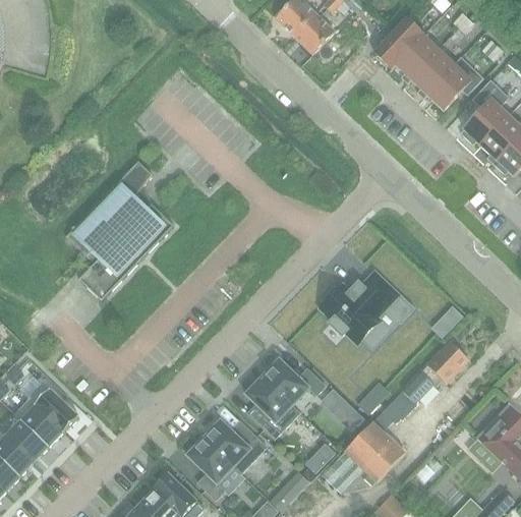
[(291,0),(276,17),(295,35),(316,12),(303,0),(291,0)]
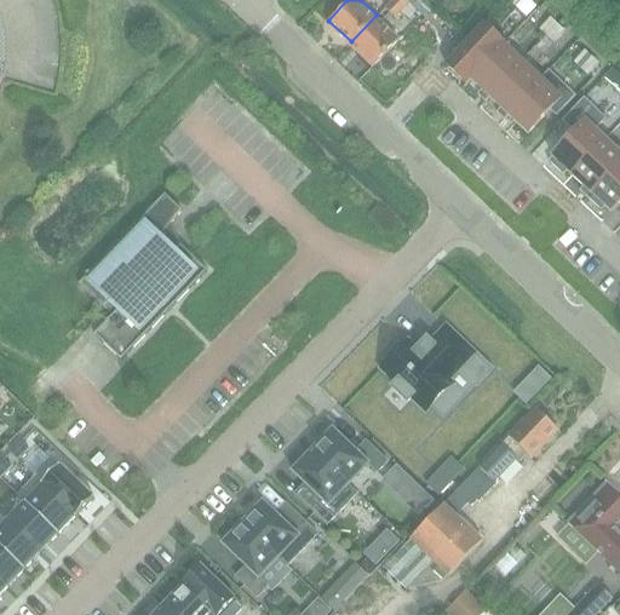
[(389,0),(385,4),(396,13),(407,0),(389,0)]
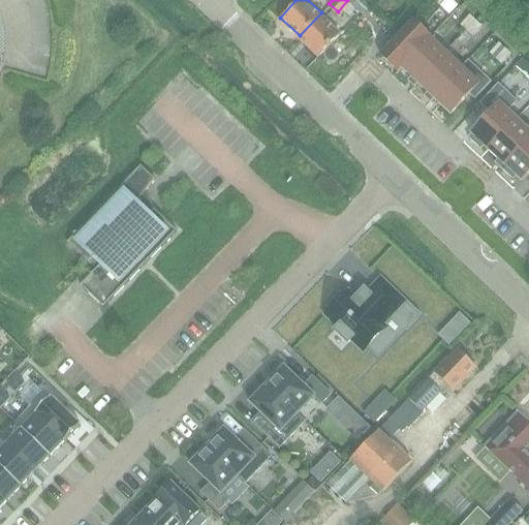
[(350,0),(364,12),(372,4),(368,0),(350,0)]
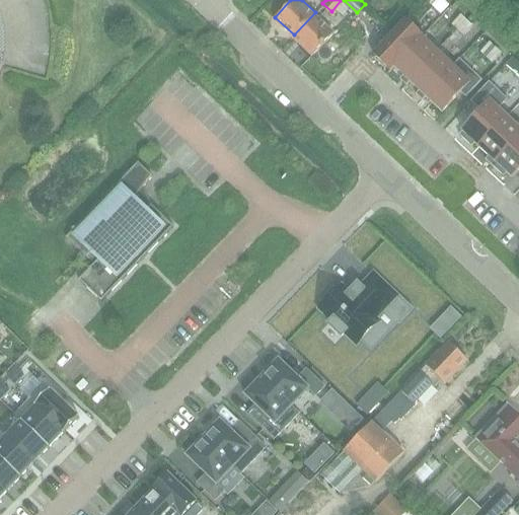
[(421,0),(412,10),(420,17),(432,4),(430,3),(427,0),(421,0)]
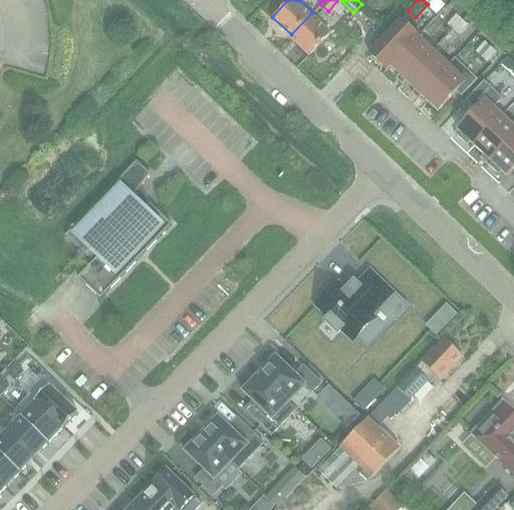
[(312,12),(291,34),(309,52),(330,30),(312,12)]
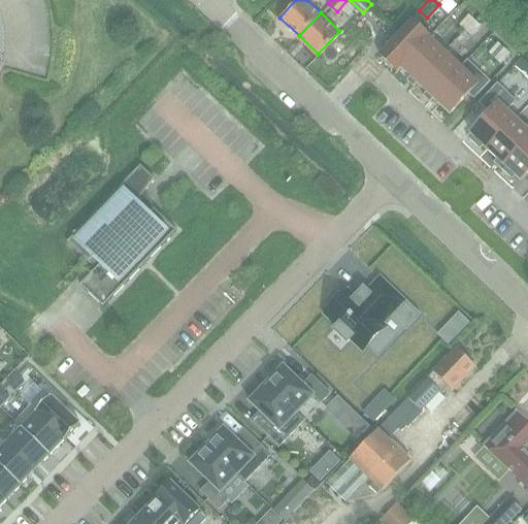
[(458,22),(465,28),(472,18),(467,12),(458,22)]
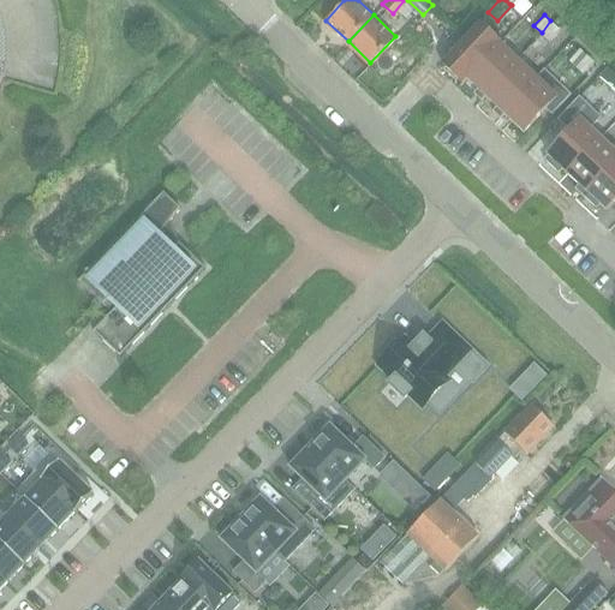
[(466,76),(471,81),(505,46),(479,21),(441,61),(461,81),(466,76)]
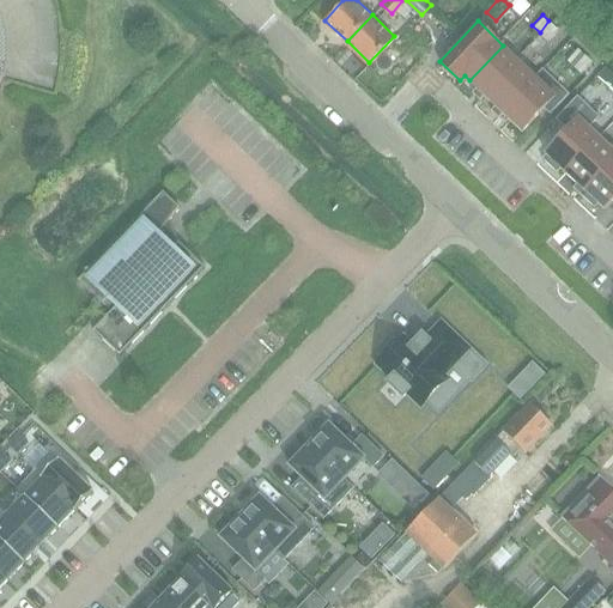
[(548,20),(540,32),(546,38),(557,28),(548,20)]
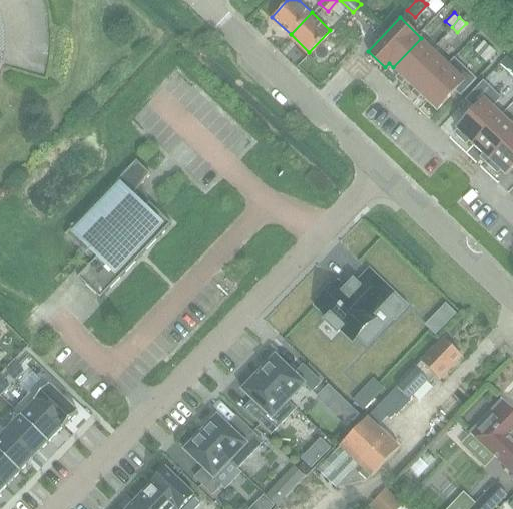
[(405,78),(409,82),(437,52),(421,38),(393,67),(398,72),(395,75),(402,81),(405,78)]
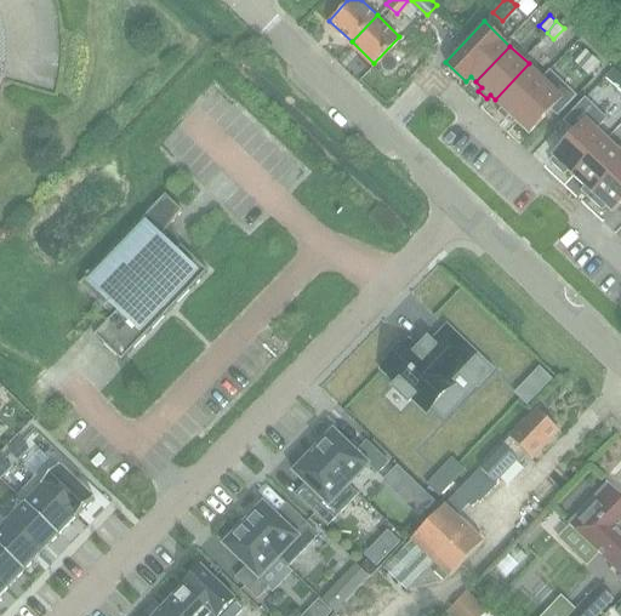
[(574,58),(581,64),(591,53),(584,47),(574,58)]
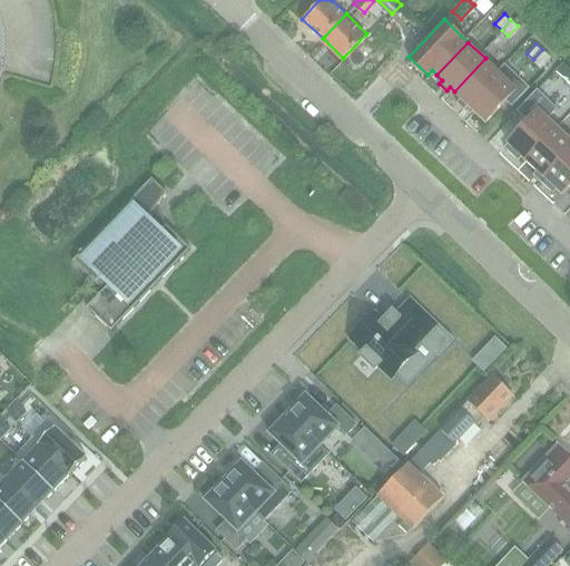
[(542,49),(533,59),(540,66),(549,56),(542,49)]
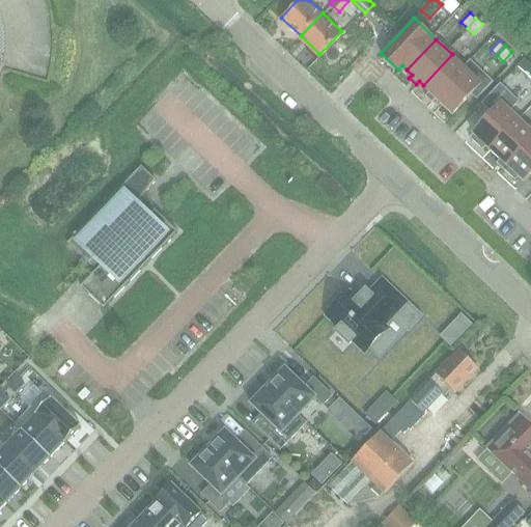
[(440,101),(458,80),(469,70),(463,64),(452,54),(423,85),(428,89),(424,93),(431,100),(435,96),(440,101)]
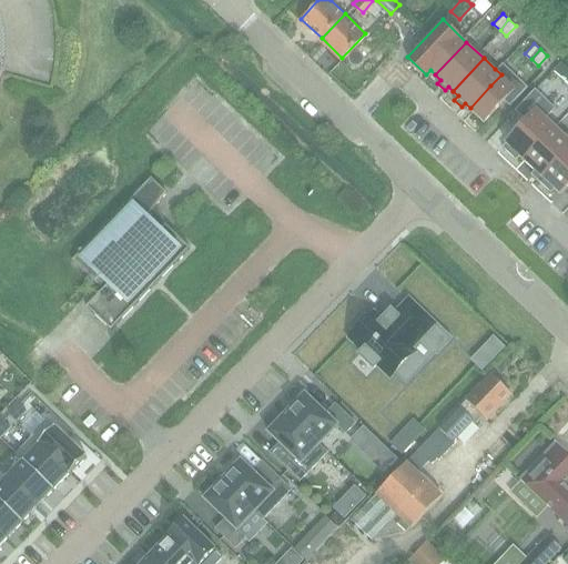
[(567,66),(560,58),(550,68),(567,83),(567,81),(567,66)]
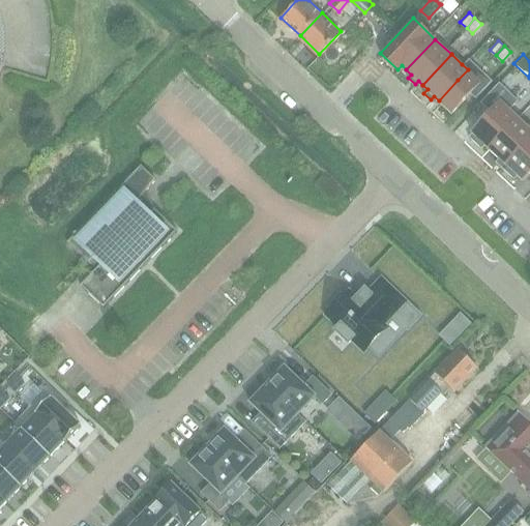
[(468,69),(458,80),(470,91),(475,96),(492,79),(469,57),(462,64),(468,69)]
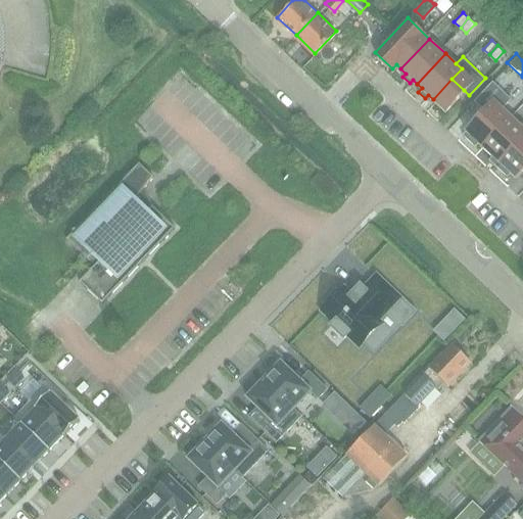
[(452,79),(433,99),(444,110),(464,90),(452,79)]
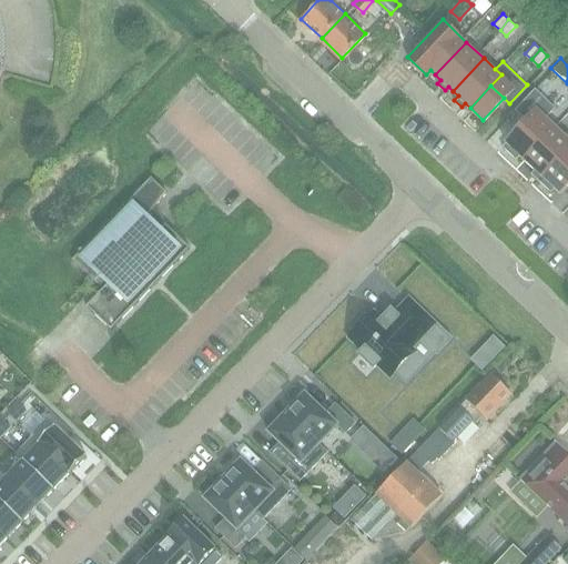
[(519,153),(524,158),(555,124),(545,116),(555,104),(534,86),(514,108),(526,119),(501,144),(516,157),(519,153)]
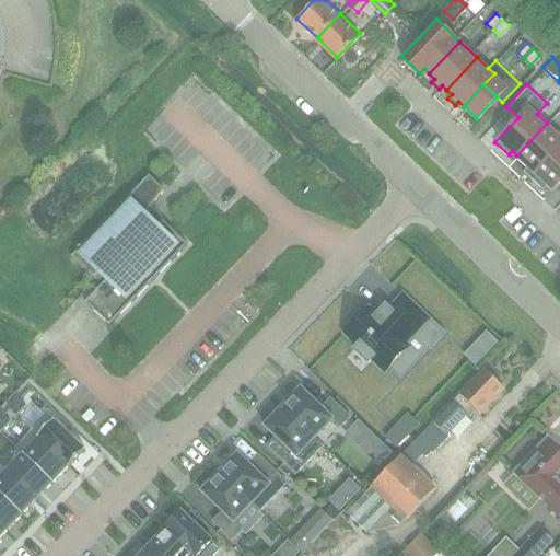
[(523,169),(529,175),(559,142),(559,135),(547,123),(516,155),(526,165),(523,169)]
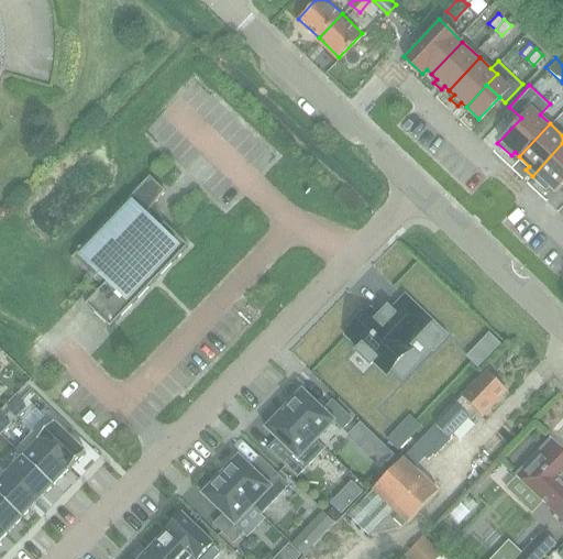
[(562,143),(532,176),(545,188),(549,185),(554,189),(562,178),(562,143)]
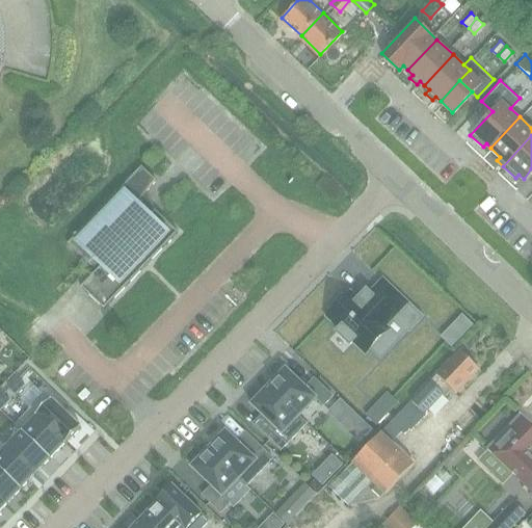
[(102,262),(81,284),(104,306),(178,229),(155,207),(147,189),(156,177),(141,163),(68,240),(90,262),(96,256),(102,262)]
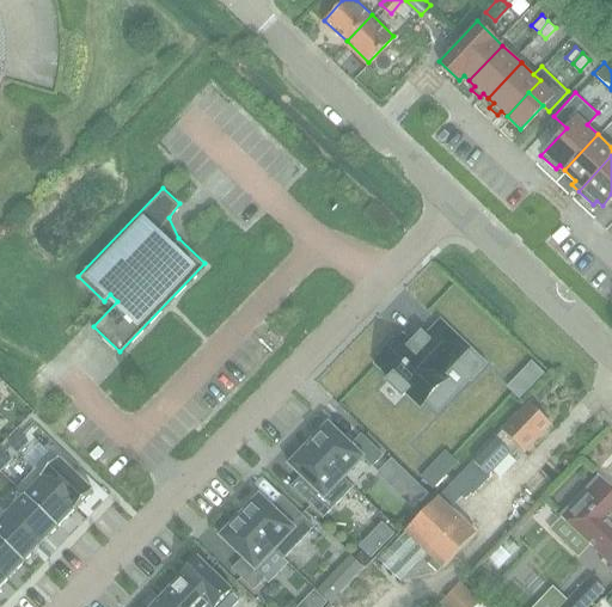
[(381,354),(377,360),(390,373),(385,378),(403,396),(408,390),(421,402),(439,384),(446,375),(456,366),(467,376),(483,361),(440,319),(426,335),(421,330),(410,342),(402,333),(397,338),(393,336),(378,351),(381,354)]
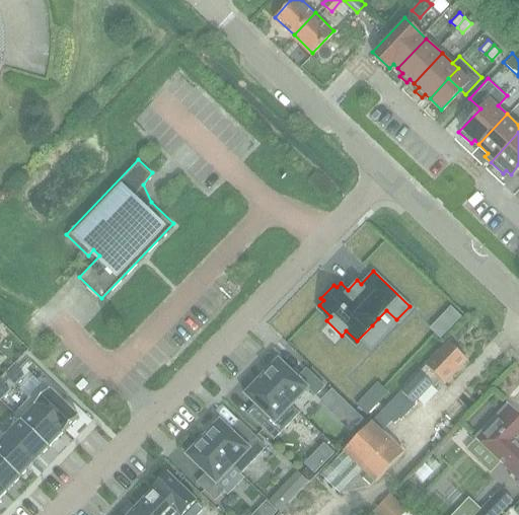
[(451,304),(431,325),(440,335),(460,313),(451,304)]
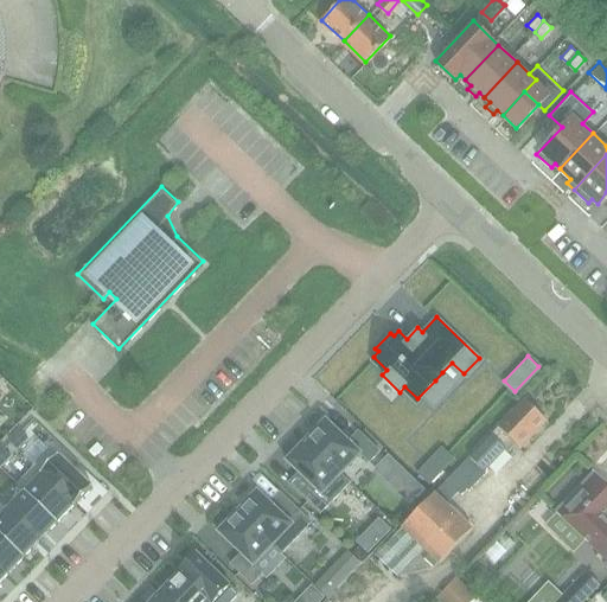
[(446,478),(435,490),(447,501),(458,490),(461,493),(467,486),(470,488),(487,469),(485,468),(506,446),(509,449),(516,441),(519,446),(545,418),(523,397),(446,478)]
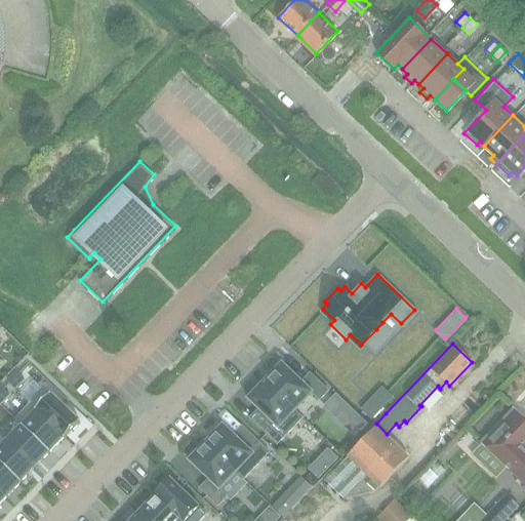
[(282,361),(265,378),(294,407),(311,390),(319,398),(328,388),(327,387),(326,386),(310,370),(301,379),(282,361)]
